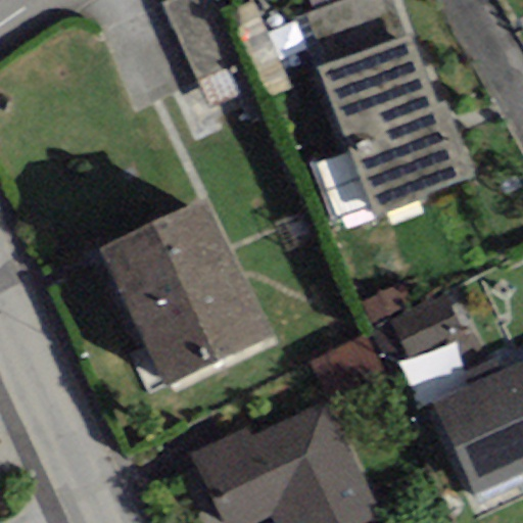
[(224,0),(171,0),(161,4),(196,85),(250,61),(224,0)]
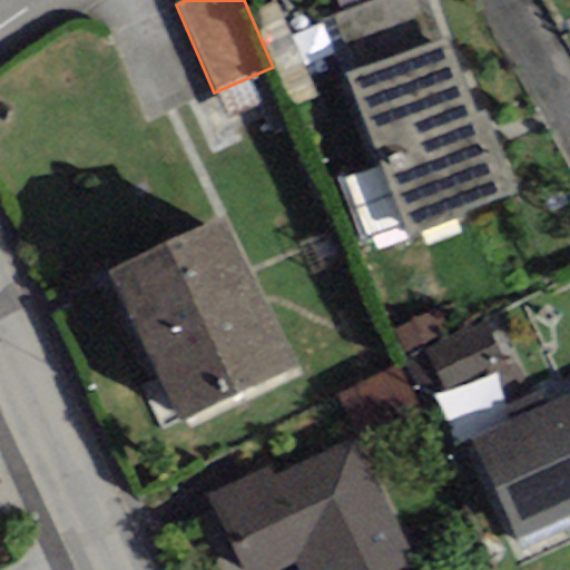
[(353,74),(443,39),(428,0),(374,0),(372,1),(341,12),(331,17),(353,74)]
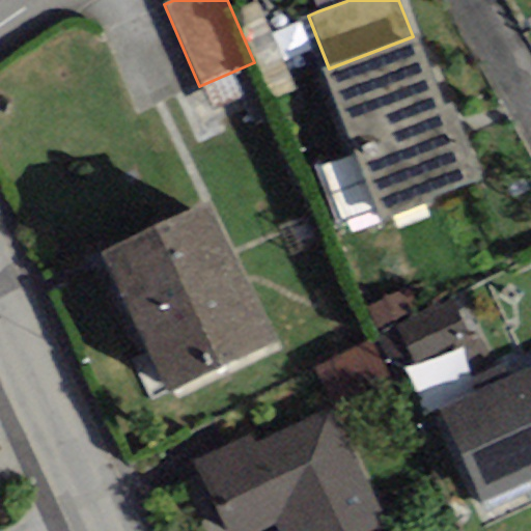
[(312,0),(317,11),(346,1),(345,0),(312,0)]
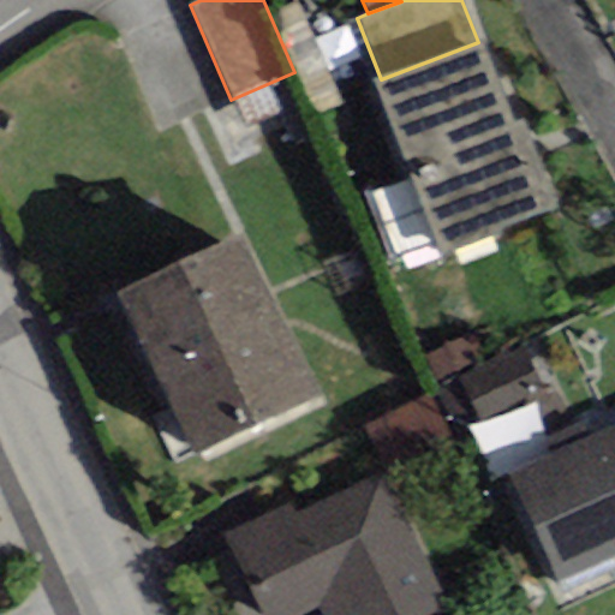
[(524,121),(512,126),(478,42),(381,79),(372,81),(441,255),(559,209),(524,121)]
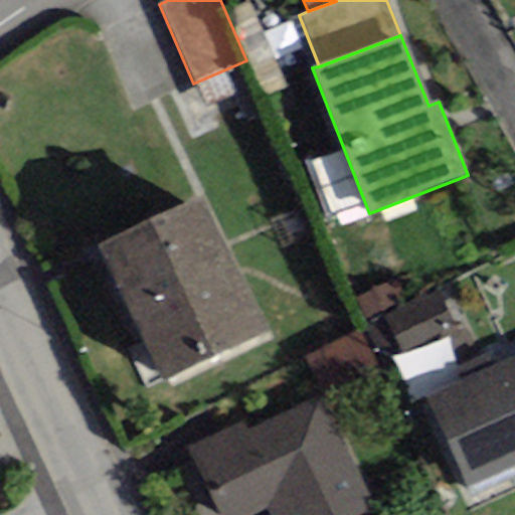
[(270,332),(201,196),(98,248),(166,384),(270,332)]
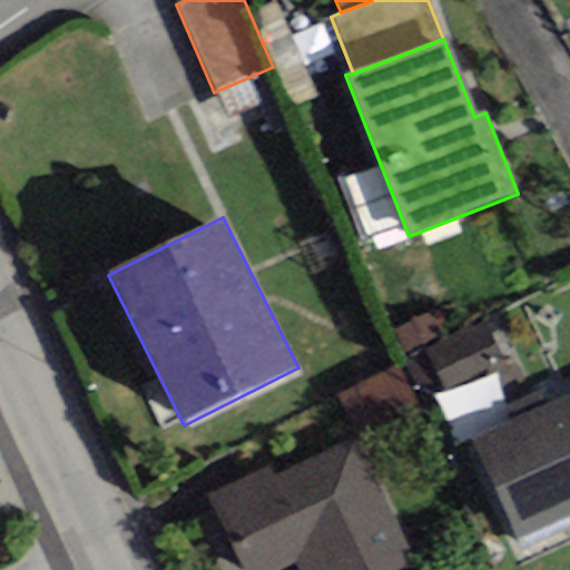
[(395,328),(406,352),(446,334),(435,310),(395,328)]
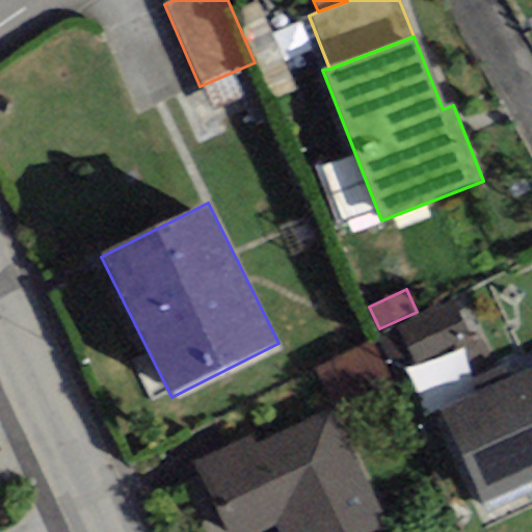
[(397,325),(416,365),(462,343),(445,303),(397,325)]
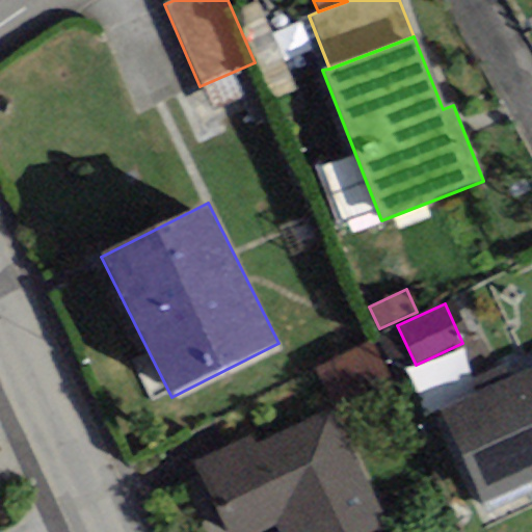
[(314,369),(331,405),(389,378),(371,341),(314,369)]
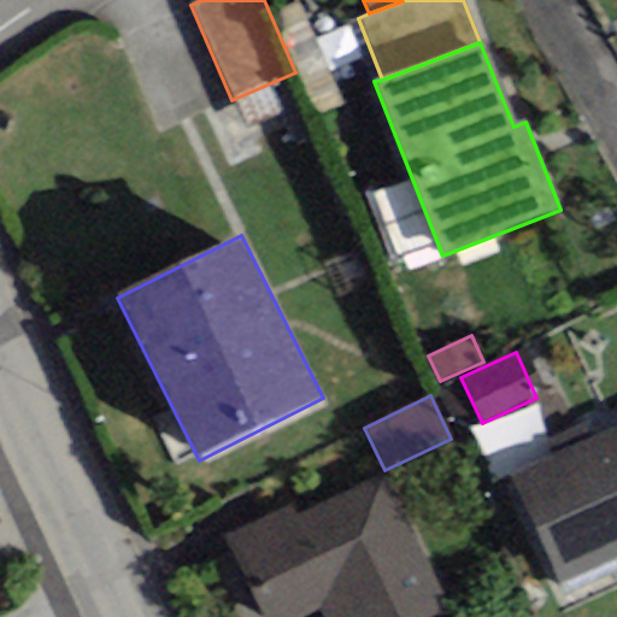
[(558,586),(616,558),(616,428),(509,477),(558,586)]
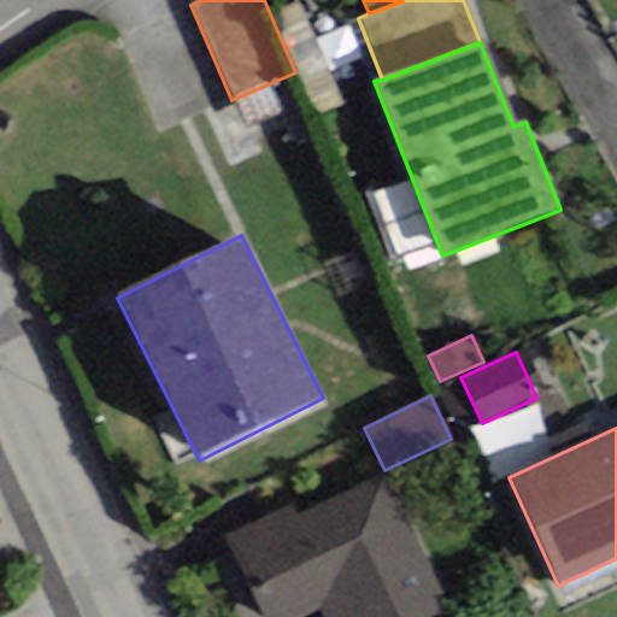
[(262,616),(298,616),(318,607),(323,616),(434,616),(451,609),(385,472),(295,517),(288,504),(223,536),(262,616)]
